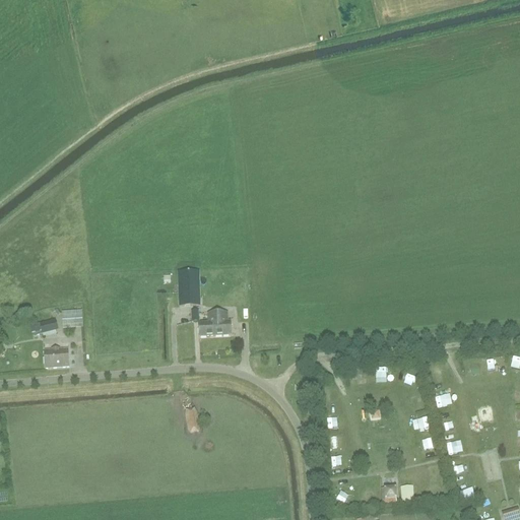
[(179,307),(200,307),(198,272),(178,273),(179,307)]
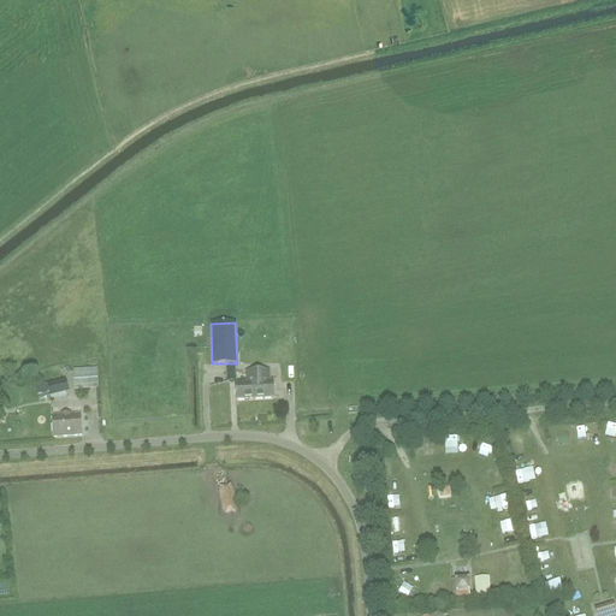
[(96,368),(73,371),(75,390),(98,389),(96,368)]
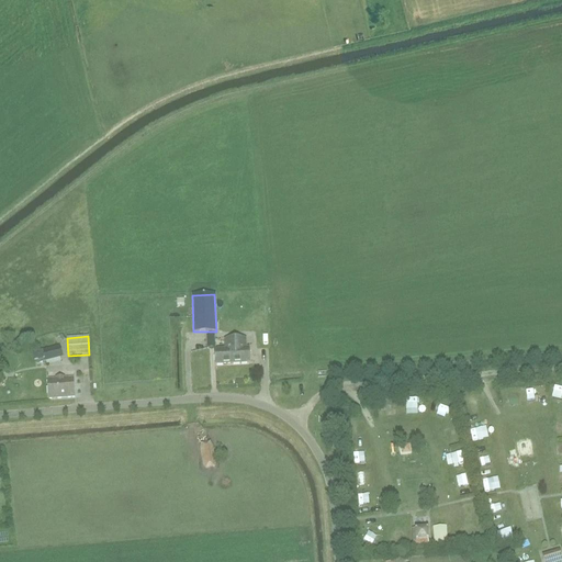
[(216,364),(249,362),(249,349),(246,349),(245,338),(225,339),(226,350),(215,351),(216,364)]
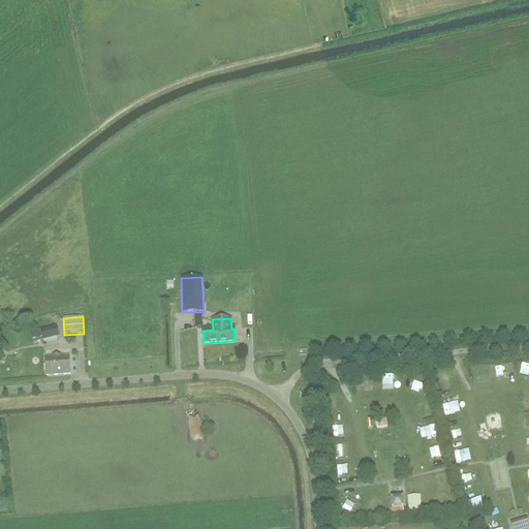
[(33,343),(42,341),(57,337),(59,337),(56,327),(40,331),(31,333),(33,343)]
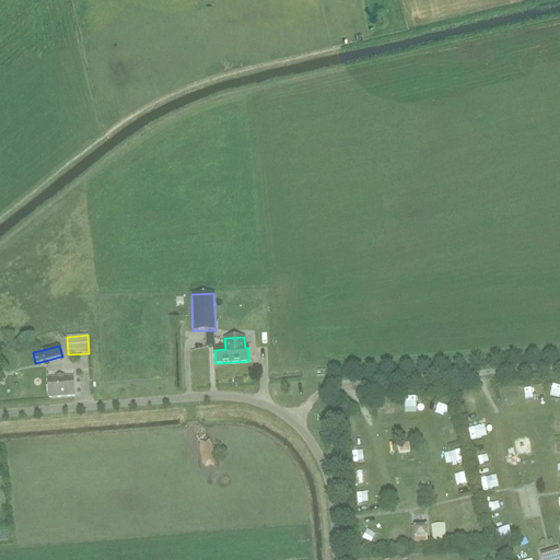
[(48,398),(74,397),(73,376),(47,378),(48,398)]
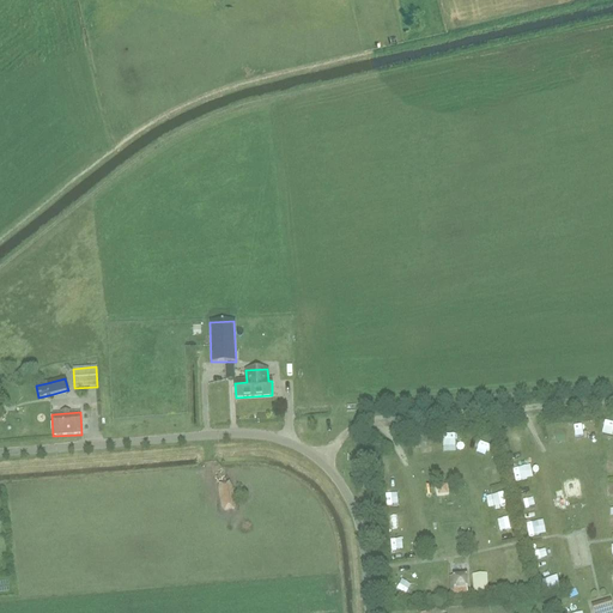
[(578,434),(594,432),(592,422),(577,424),(578,434)]
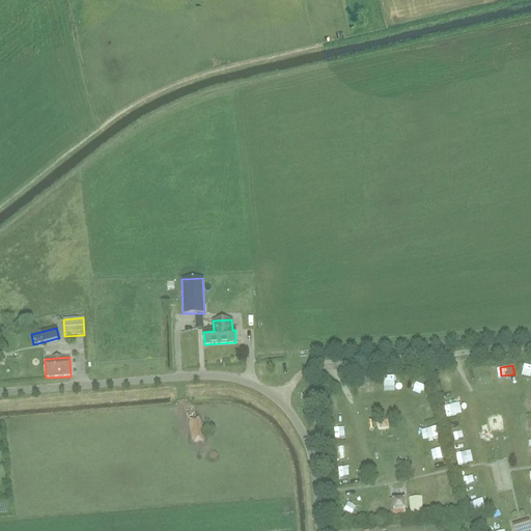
[(439,378),(448,386),(455,378),(446,369),(439,378)]
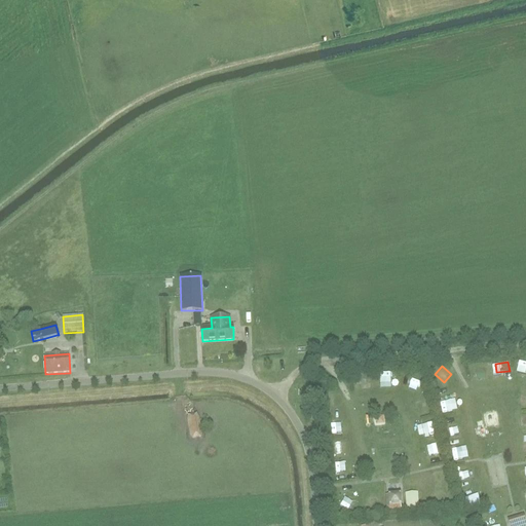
[(476,369),(480,377),(485,374),(481,366),(476,369)]
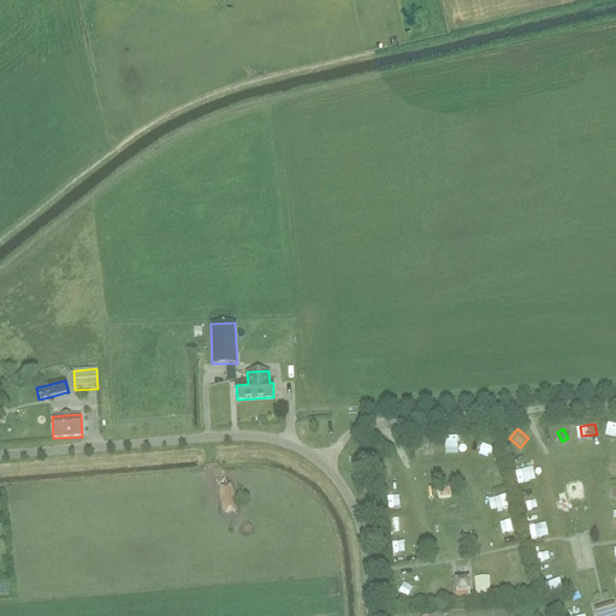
[(421,455),(433,454),(433,436),(420,436),(421,455)]
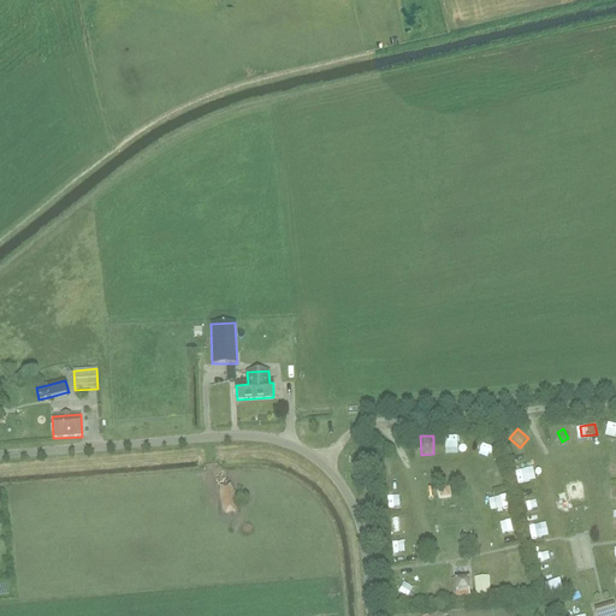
[(472,437),(473,456),(484,455),(483,436),(472,437)]
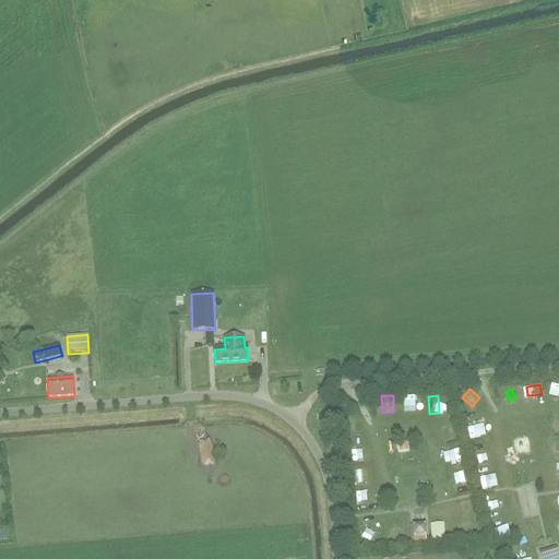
[(467,425),(482,420),(478,408),(463,413),(467,425)]
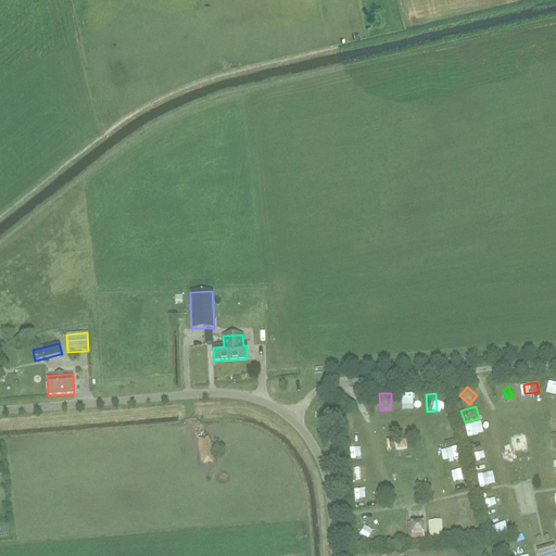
[(350,434),(361,433),(361,422),(350,422),(350,434)]
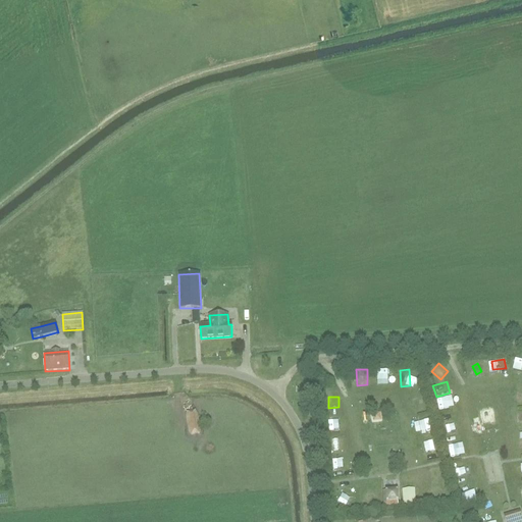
[(416,402),(420,410),(429,406),(425,397),(416,402)]
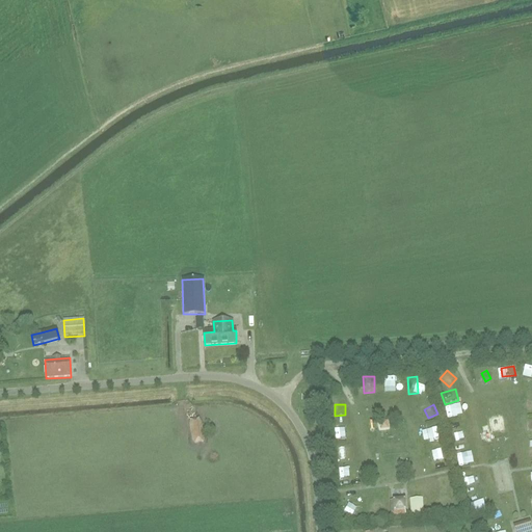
[(456,416),(454,406),(446,408),(448,418),(456,416)]
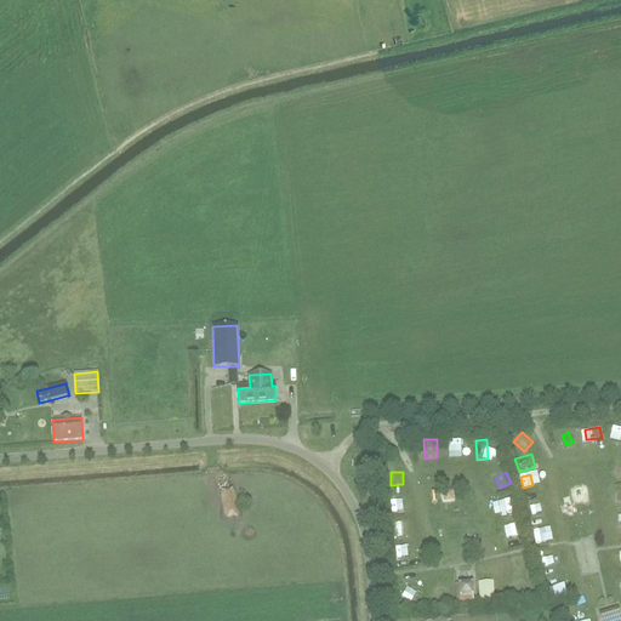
[(232,489),(222,491),(221,497),(224,516),(227,519),(238,518),(239,513),(235,494),(232,489)]
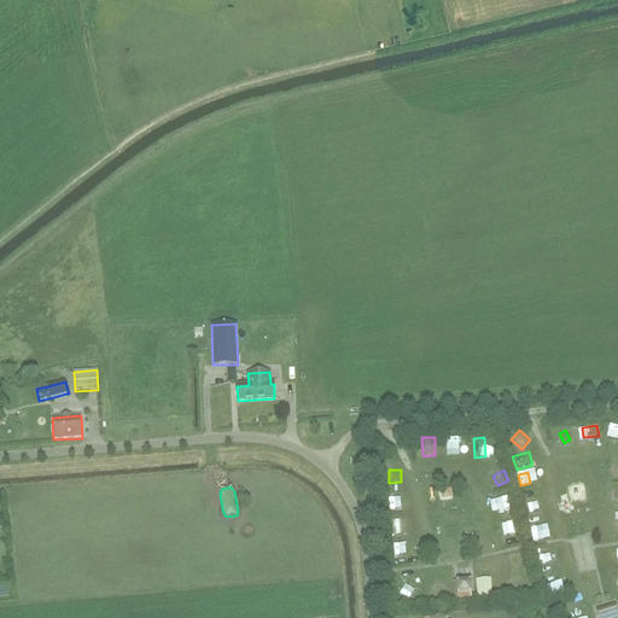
[(441,489),(444,501),(455,499),(453,487),(441,489)]
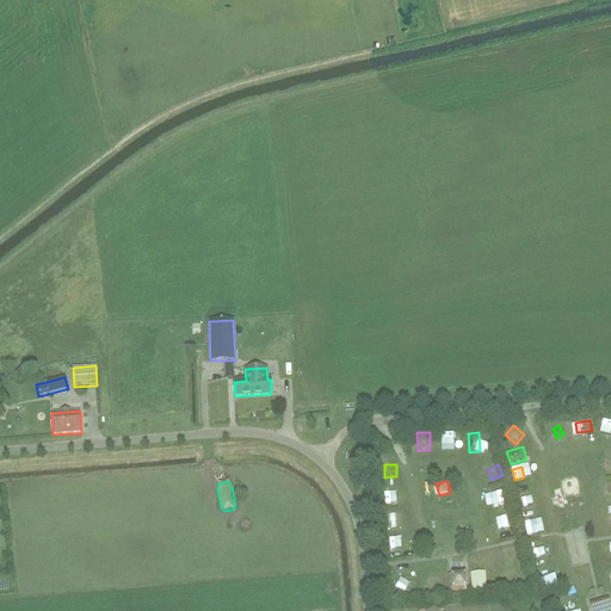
[(504,487),(488,491),(492,504),(507,499),(504,487)]
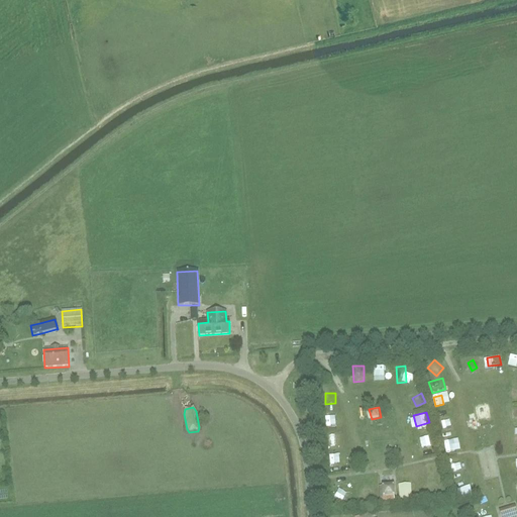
[(450,415),(439,416),(441,428),(451,427),(450,415)]
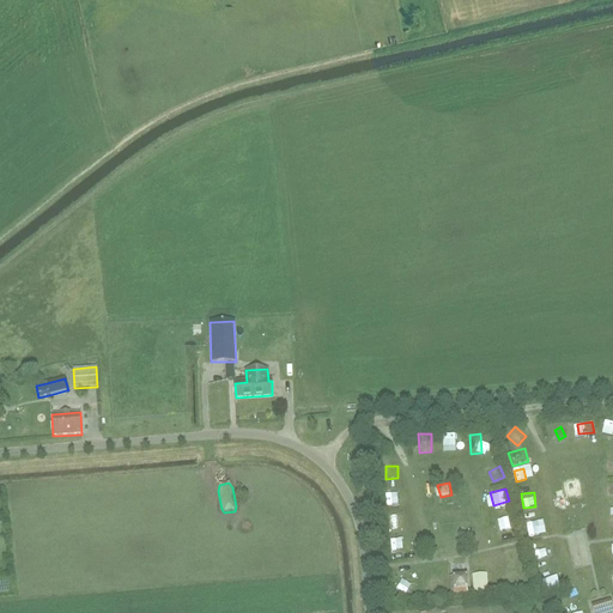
[(541,514),(526,521),(530,532),(546,523),(541,514)]
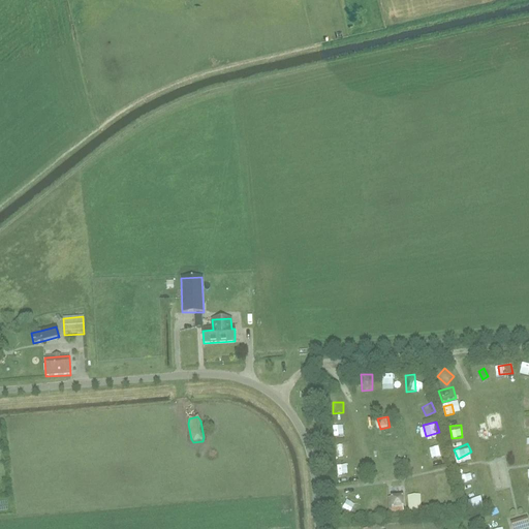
[(433,445),(435,464),(444,463),(442,444),(433,445)]
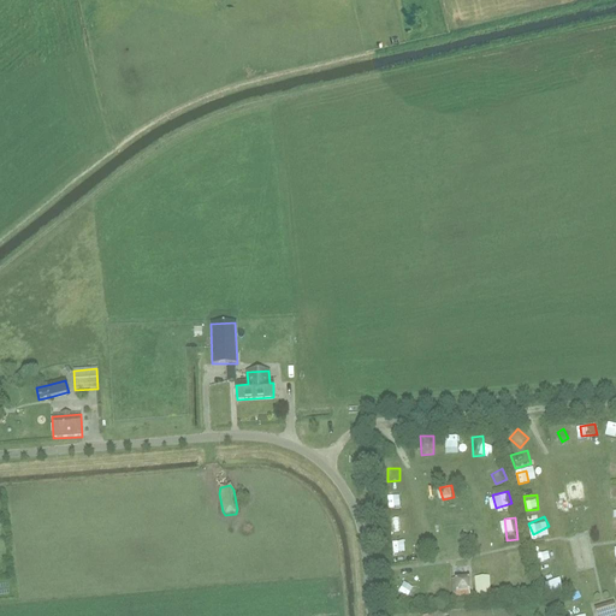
[(403,522),(391,523),(391,535),(403,534),(403,522)]
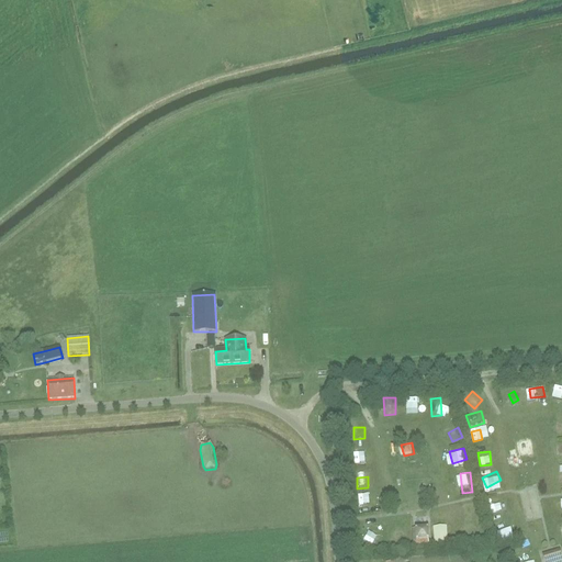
[(467,514),(478,512),(476,504),(464,506),(467,514)]
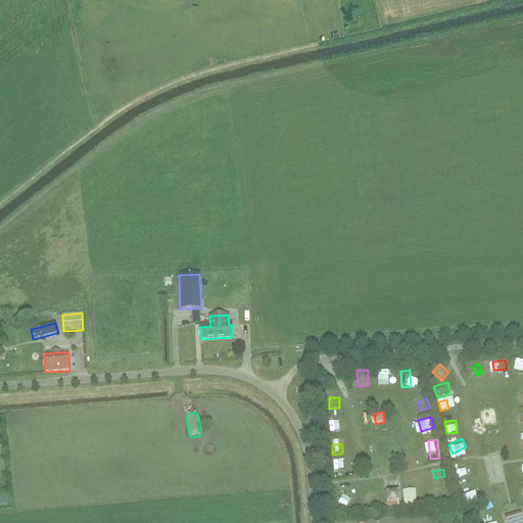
[(469,482),(467,471),(457,473),(459,484),(469,482)]
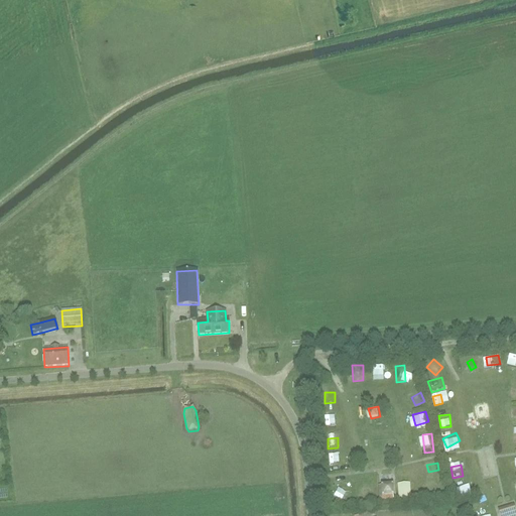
[(334,495),(342,503),(351,494),(343,486),(334,495)]
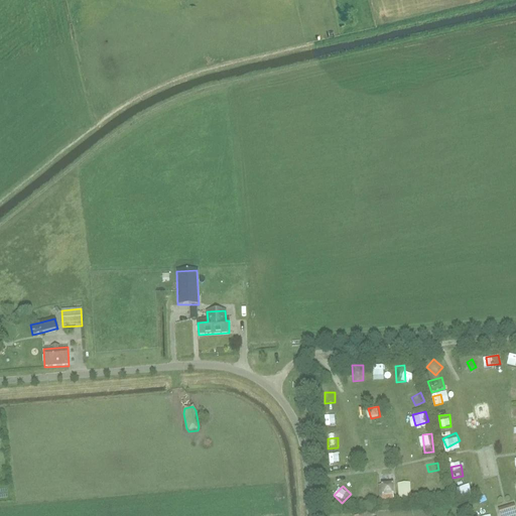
[(389,486),(379,487),(380,503),(390,503),(389,486)]
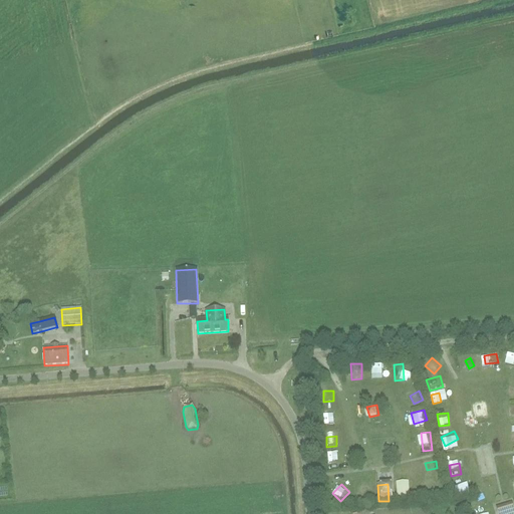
[(409,486),(402,487),(404,497),(411,496),(409,486)]
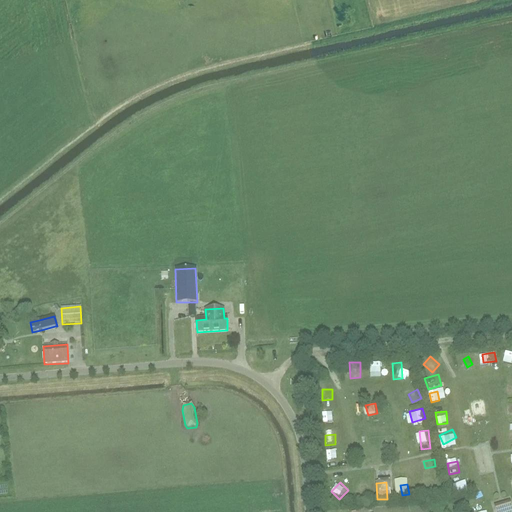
[(363,496),(373,495),(373,485),(363,486),(363,496)]
